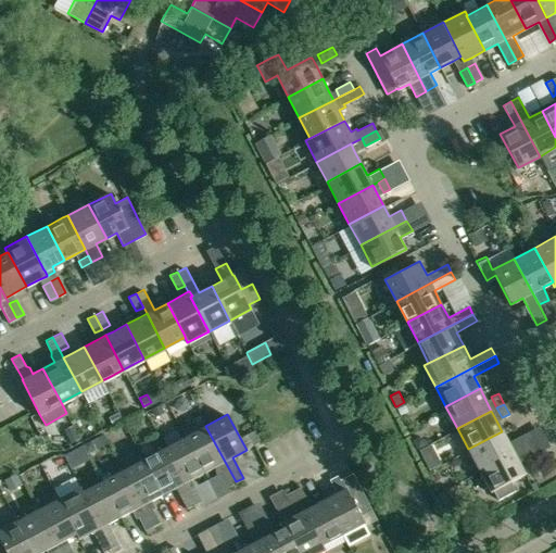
[(228,486),(236,481),(205,426),(185,437),(203,473),(217,465),(228,486)]
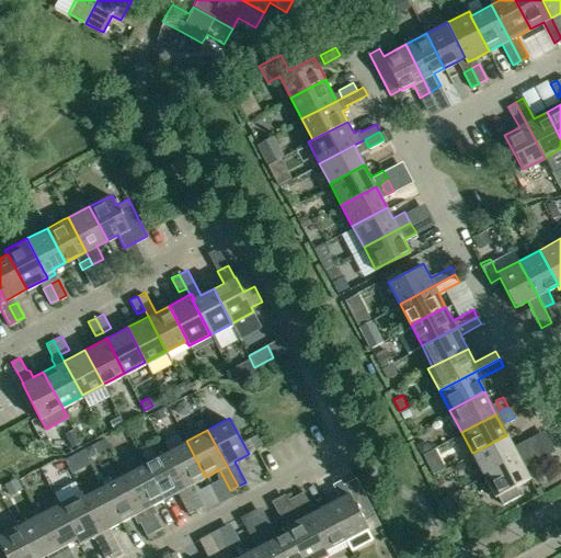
[(506,435),(472,453),(483,474),(518,456),(513,445),(506,435)]
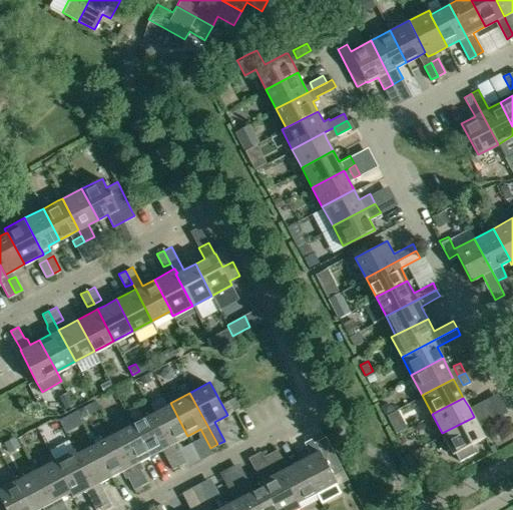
[(478,414),(485,411),(480,401),(473,405),(478,414)]
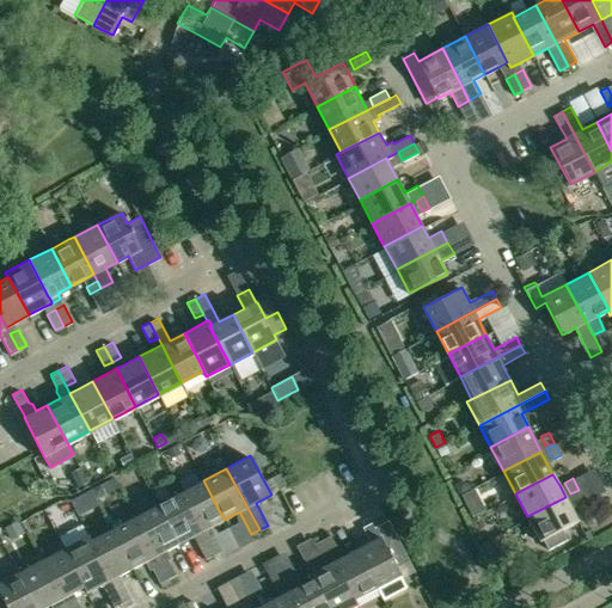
[(203,480),(181,492),(201,530),(204,536),(213,554),(222,550),(210,527),(224,520),(203,480)]
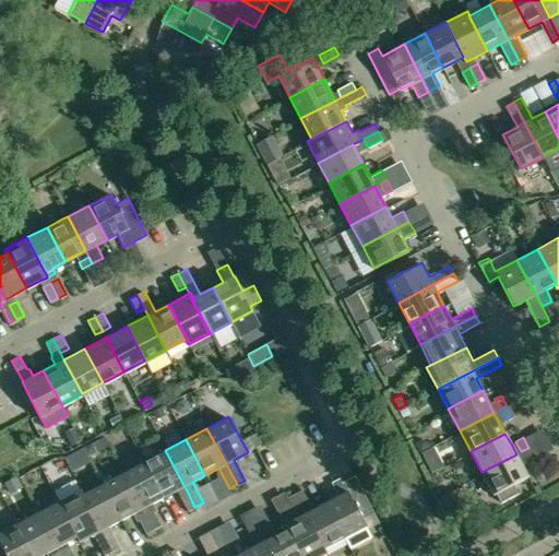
[(534,458),(528,448),(521,451),(527,462),(534,458)]
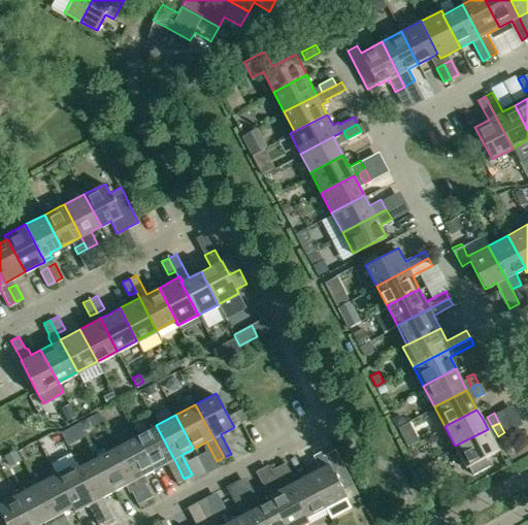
[(156,425),(136,435),(154,468),(166,462),(173,458),(156,425)]
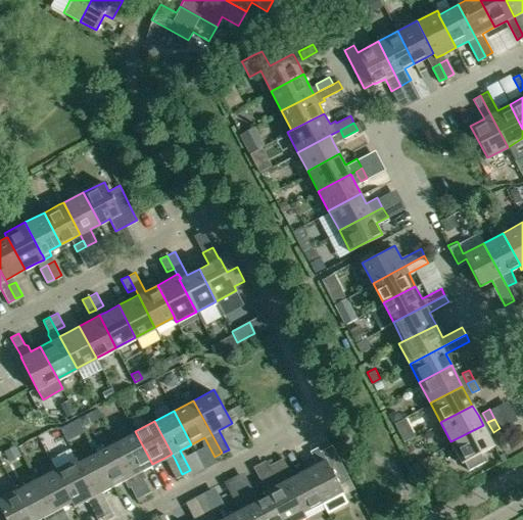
[(462,462),(463,461),(467,468),(484,459),(480,452),(493,445),(488,434),(483,425),(450,441),(462,462)]
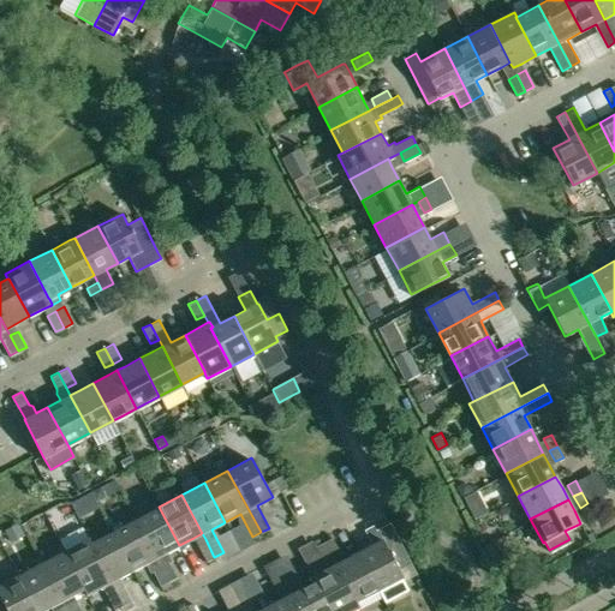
[(179,545),(159,507),(136,519),(168,581),(177,576),(165,553),(179,545)]
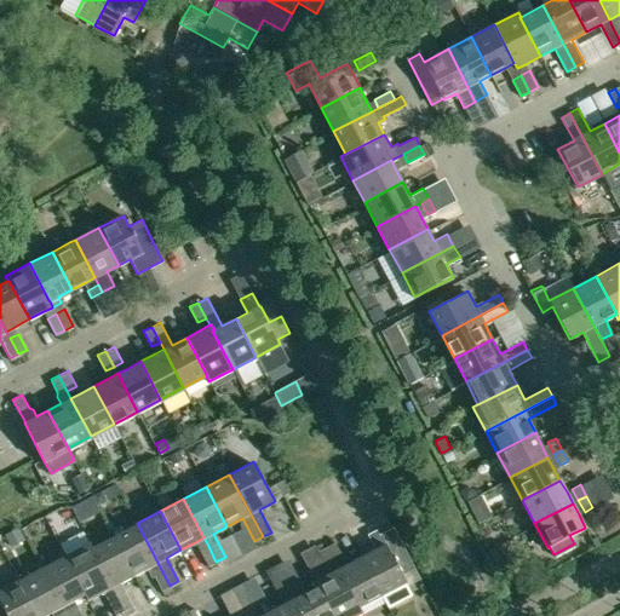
[(161,589),(170,586),(137,523),(114,536),(135,574),(149,566),(161,589)]
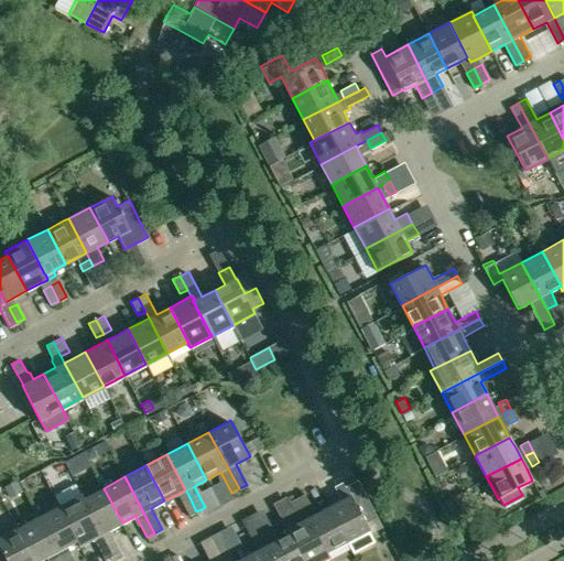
[(359,481),(346,487),(338,492),(342,499),(328,506),(347,541),(354,553),(376,541),(366,524),(378,518),(359,481)]
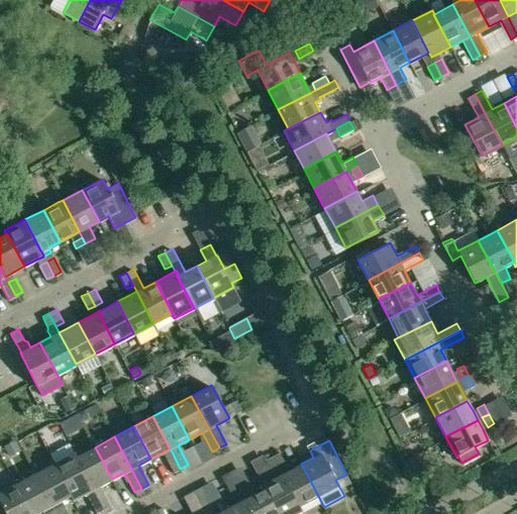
[(100,486),(112,479),(95,447),(77,456),(76,456),(93,490),(100,486)]
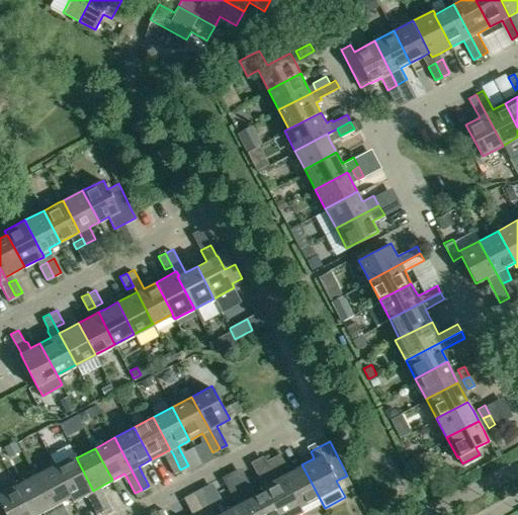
[(279,452),(272,455),(299,507),(300,507),(319,497),(301,464),(289,471),(279,452)]
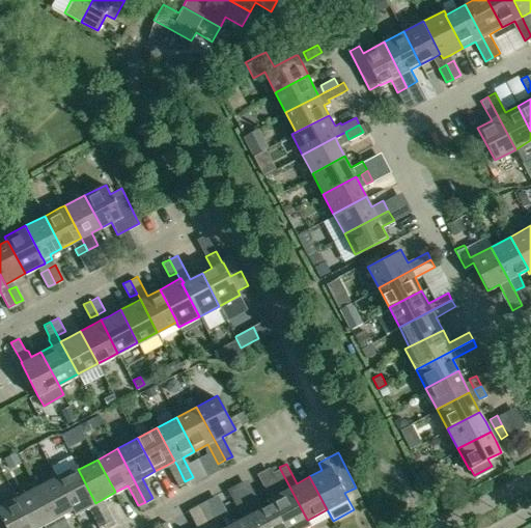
[(99,526),(106,523),(99,508),(95,503),(78,469),(79,469),(77,465),(55,476),(73,507),(73,508),(75,513),(88,506),(99,526)]
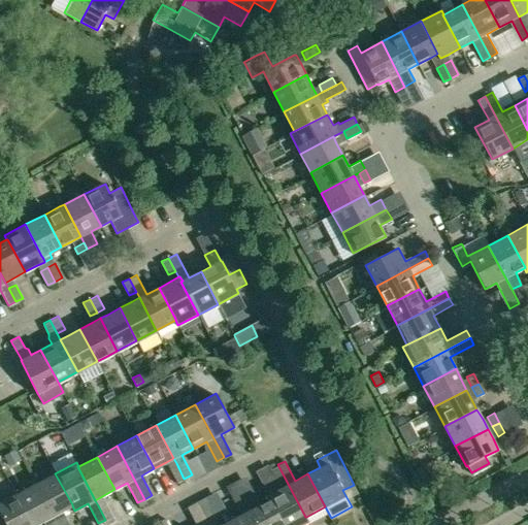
[(176,463),(169,467),(177,482),(184,479),(176,463)]
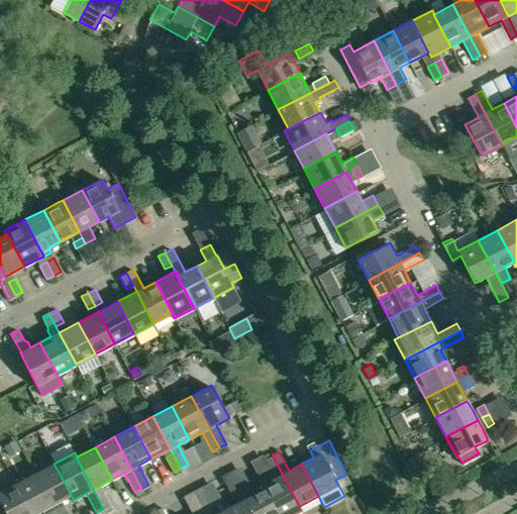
[(295,513),(302,510),(300,506),(299,506),(272,454),(265,458),(275,478),(262,485),(265,490),(266,489),(278,513),(295,513)]
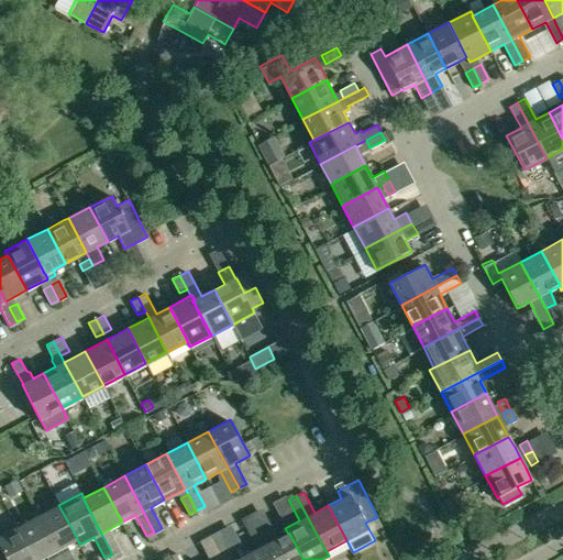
[(67,545),(77,539),(77,538),(58,505),(39,515),(56,550),(67,545)]
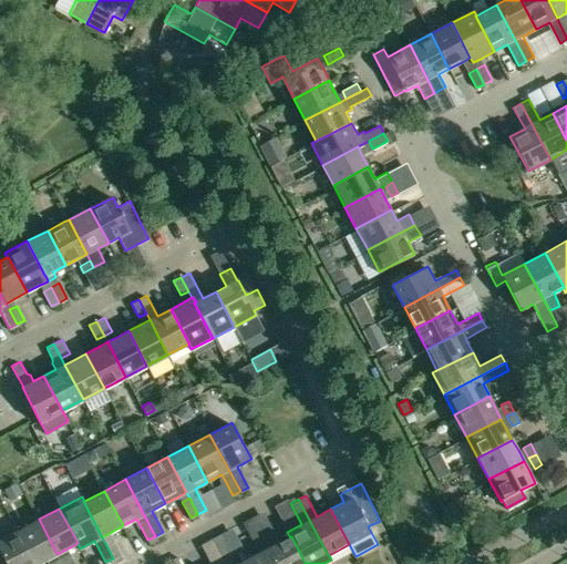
[(34,521),(18,531),(34,563),(38,563),(47,560),(57,554),(39,519),(34,521)]
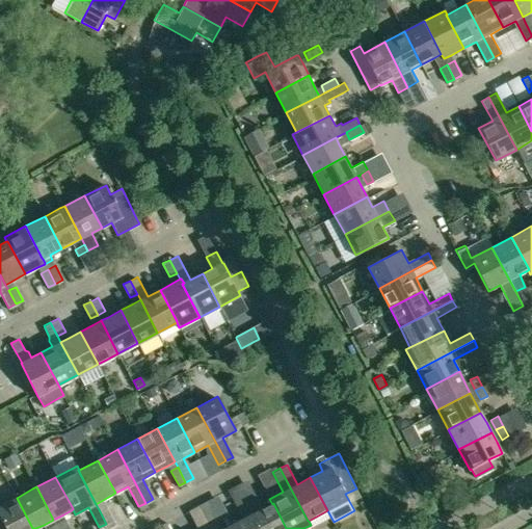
[(32,528),(17,498),(11,488),(0,494),(0,514),(7,528),(32,528)]
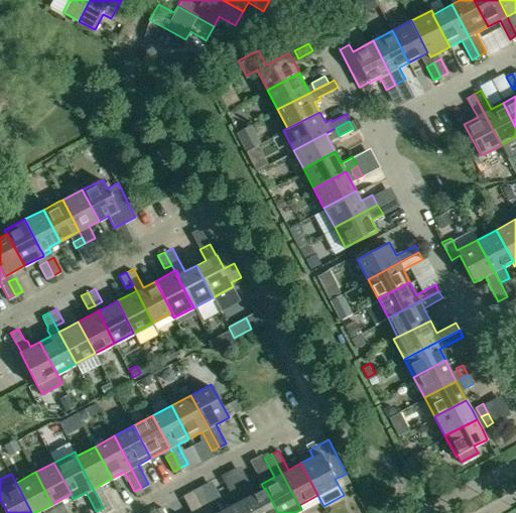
[(252,488),(249,482),(240,487),(243,493),(252,488)]
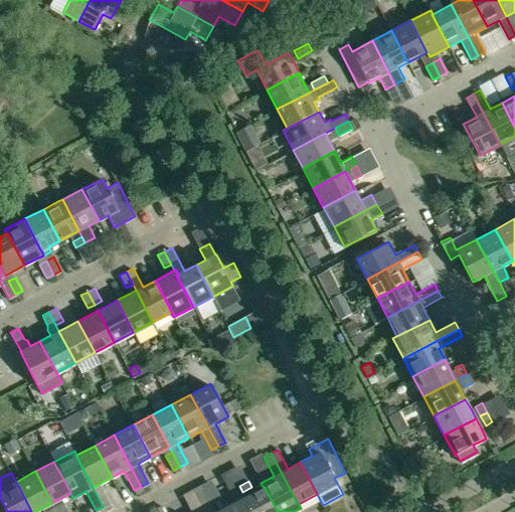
[(235,502),(225,507),(227,511),(252,511),(245,497),(242,492),(239,486),(229,491),(235,502)]
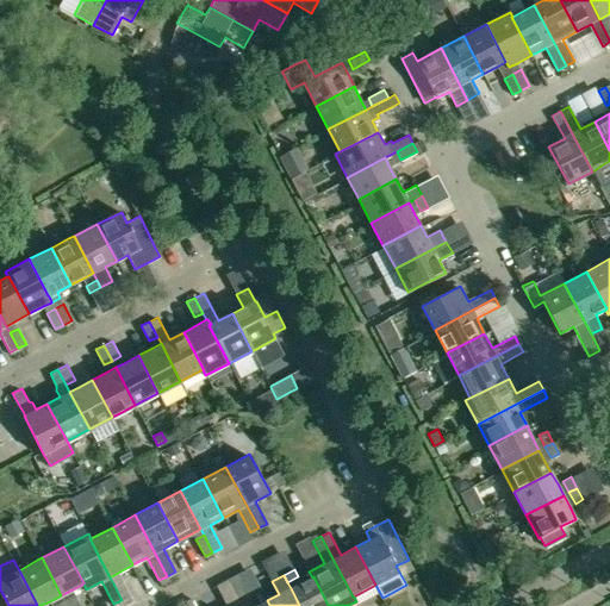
[(299,605),(328,605),(313,576),(312,578),(302,582),(291,588),(299,605)]
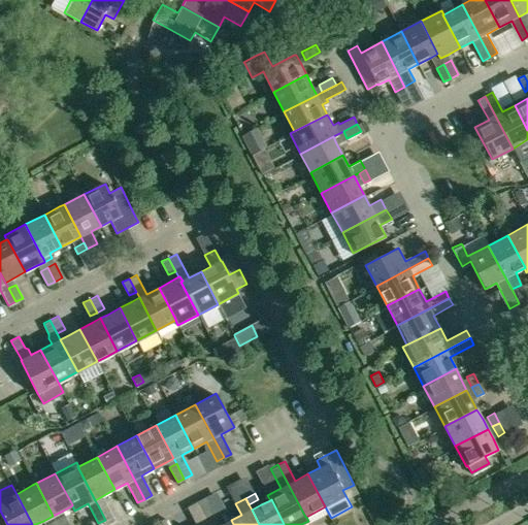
[(208,524),(205,519),(196,500),(187,505),(196,524),(208,524)]
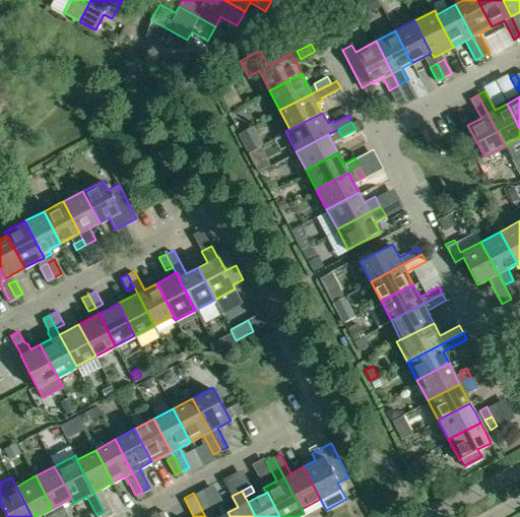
[(104,494),(96,498),(104,512),(111,508),(104,494)]
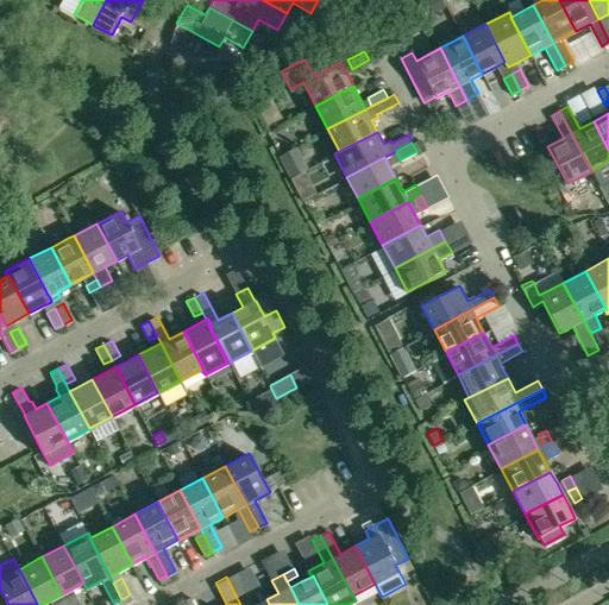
[(240,604),(269,604),(267,599),(256,604),(255,604),(249,592),(237,598),(240,604)]
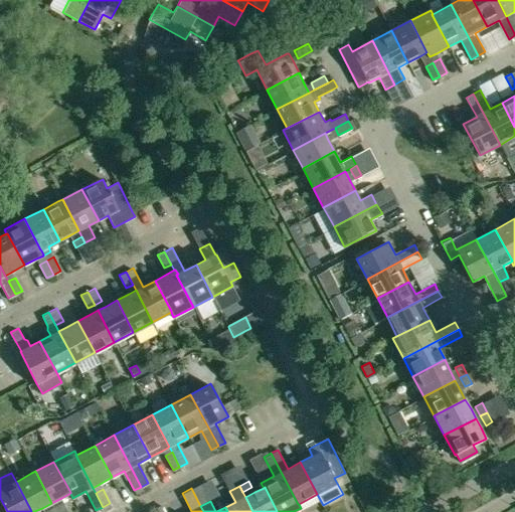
[(54,508),(56,511),(62,511),(67,509),(64,503),(54,508)]
